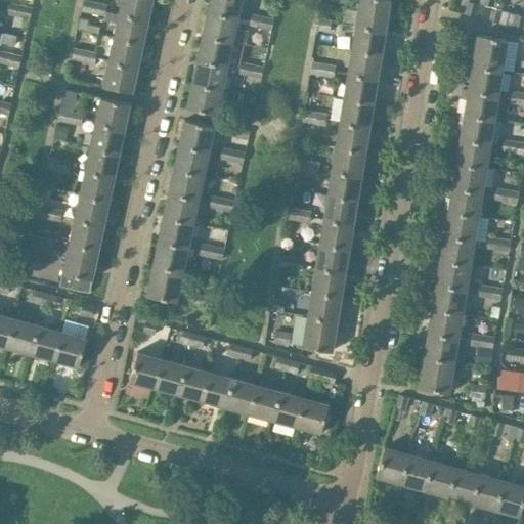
[(92,13),(95,2),(85,0),(82,0),(80,11),(92,13)]
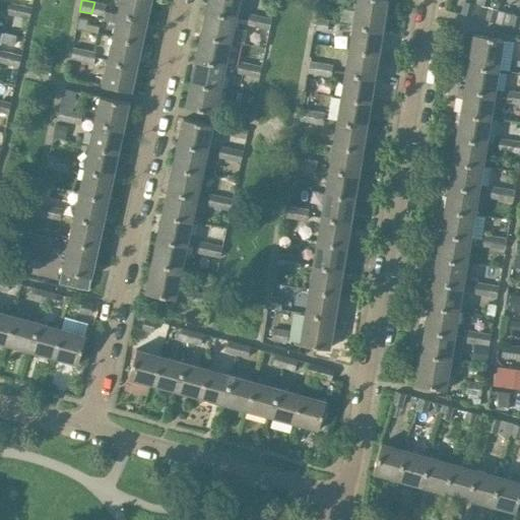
[(146,18),(150,0),(123,0),(123,2),(120,1),(118,11),(146,18)]
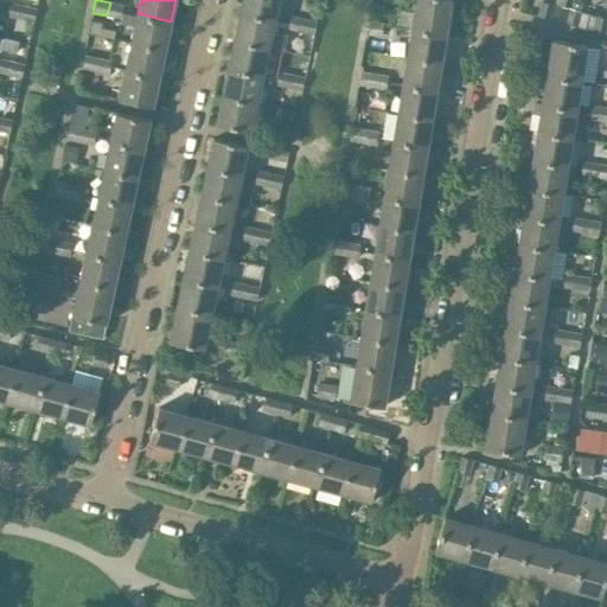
[(275,8),(276,0),(244,0),(242,13),(274,21),(278,8),(275,8)]
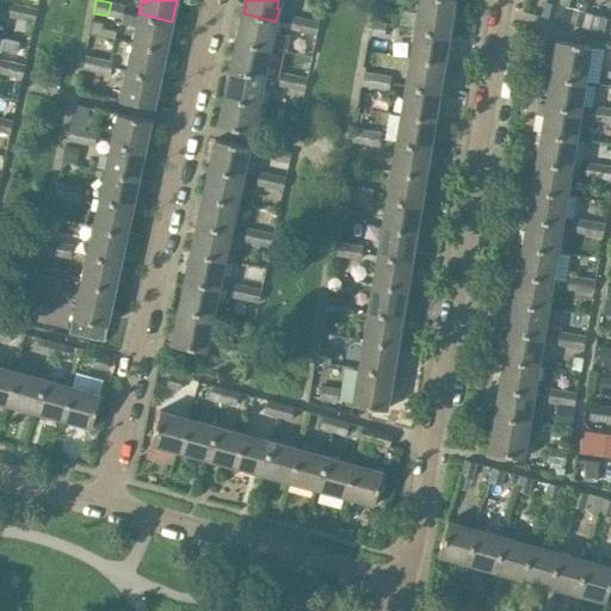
[(451,25),(455,0),(419,0),(418,12),(420,13),(419,20),(451,25)]
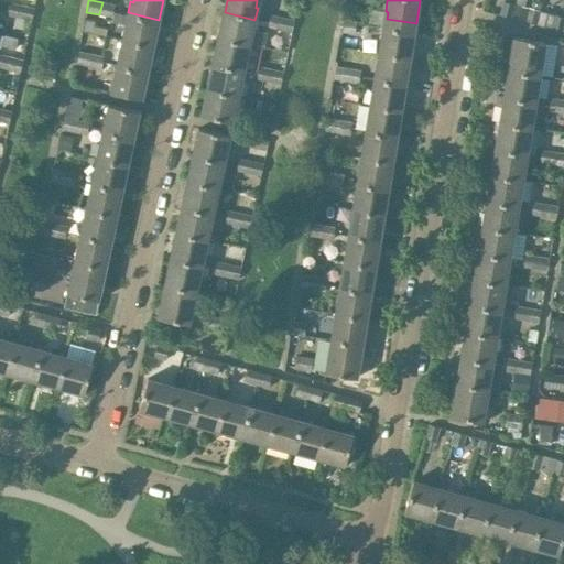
[(503,1),(500,15),(511,18),(514,4),(503,1)]
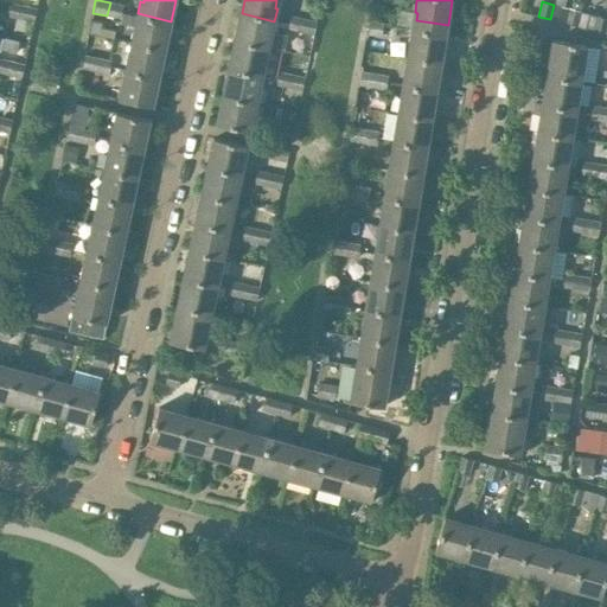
[(7,17),(34,23),(37,10),(10,2),(7,17)]
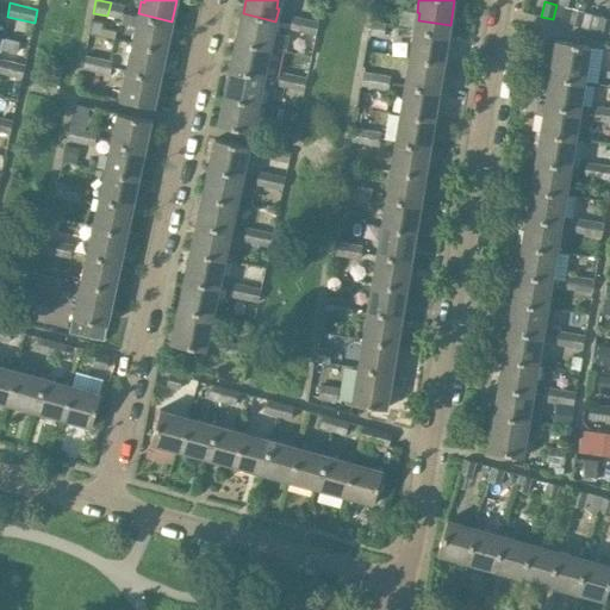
[(124,5),(111,2),(107,16),(122,19),(124,5)]
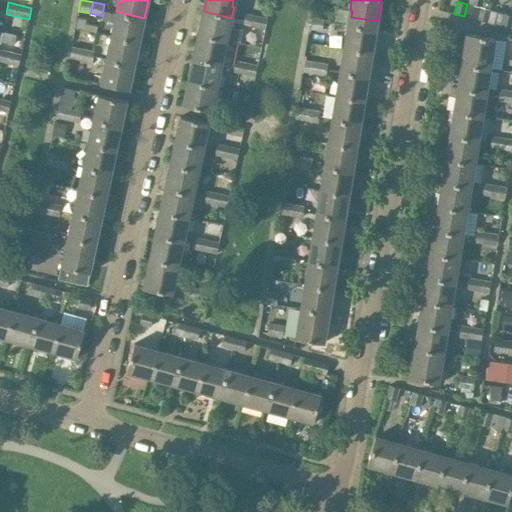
[(491,10),(481,7),(477,19),(487,22),(491,10)]
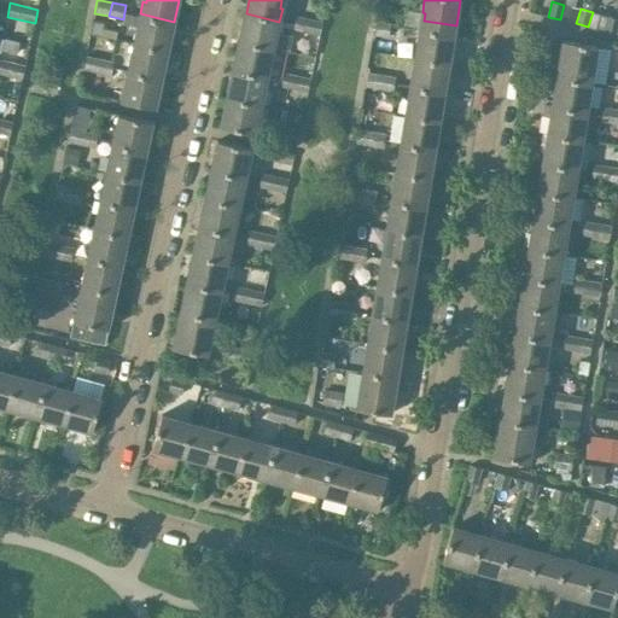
[(168,50),(174,22),(140,13),(136,24),(141,25),(138,42),(168,50)]
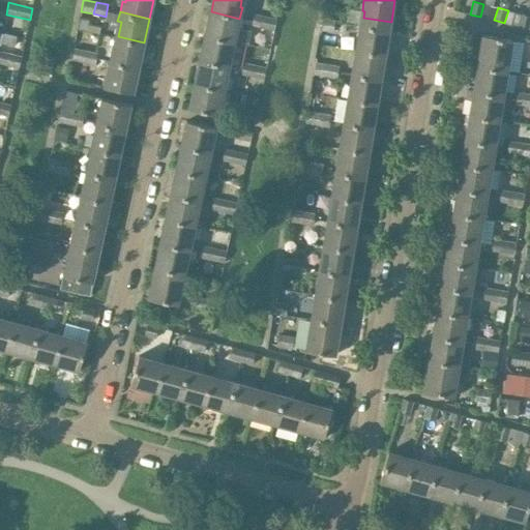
[(237,29),(239,19),(211,11),(206,36),(232,42),(235,29),(237,29)]
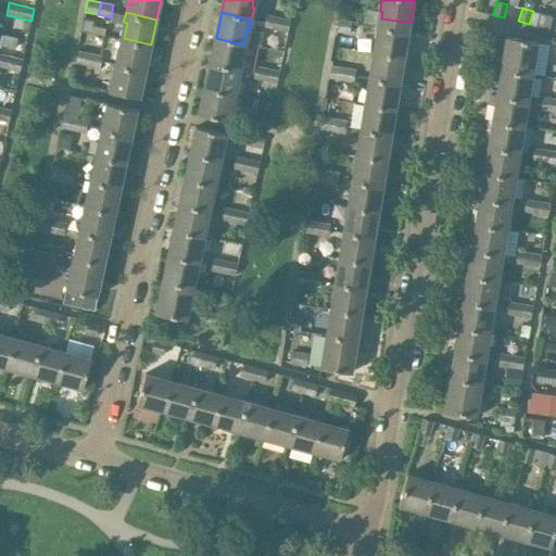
[(275,29),(277,16),(265,13),(262,26),(275,29)]
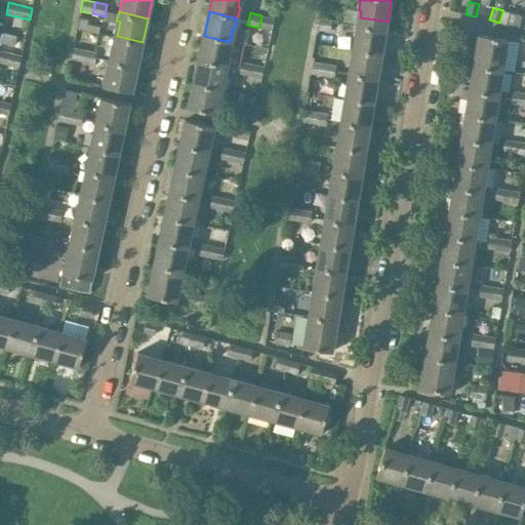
[(524,23),(524,15),(517,13),(513,27),(523,30),(524,23)]
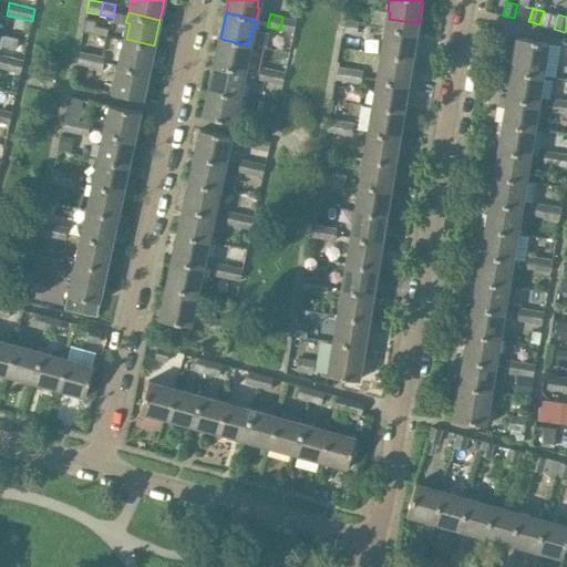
[(292,32),(296,19),(282,17),(280,30),(292,32)]
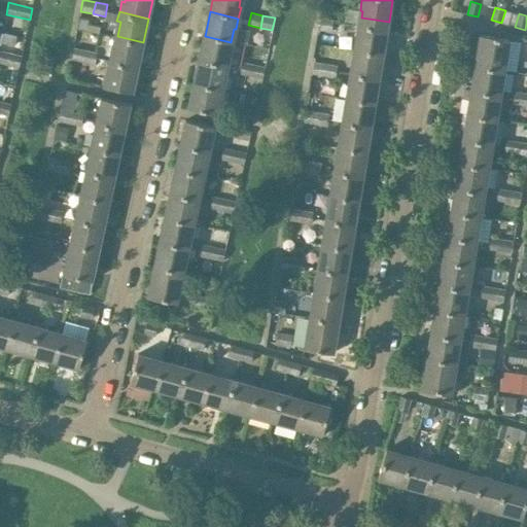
[(383,55),(389,22),(361,18),(360,24),(358,23),(356,36),(358,36),(356,49),(383,55)]
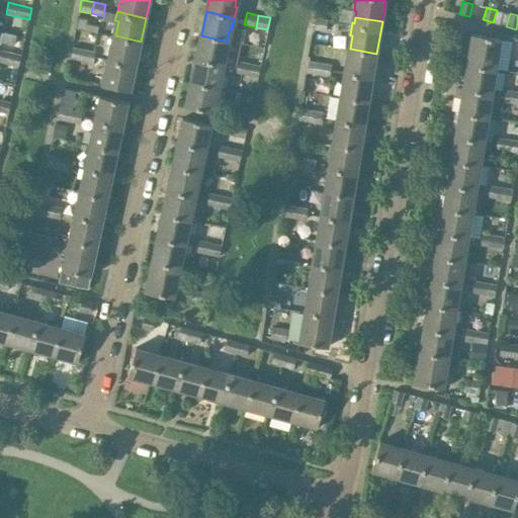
[(327,20),(315,18),(313,29),(325,31),(327,20)]
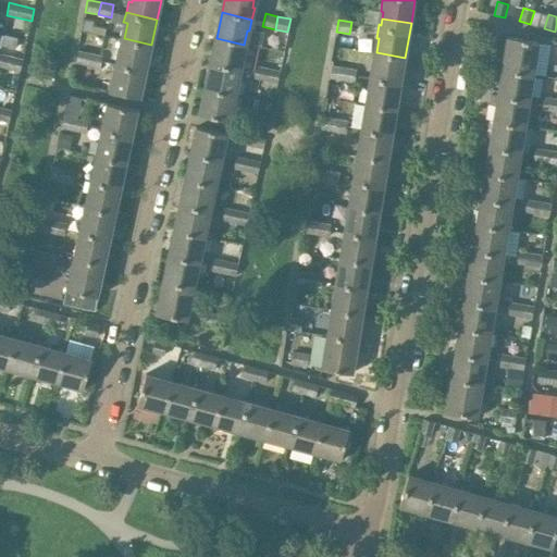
[(85,22),(84,31),(109,36),(111,27),(85,22)]
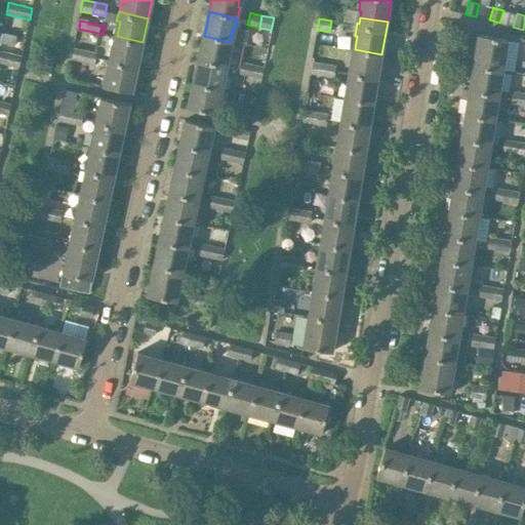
[(91,34),(78,31),(76,40),(89,43),(91,34)]
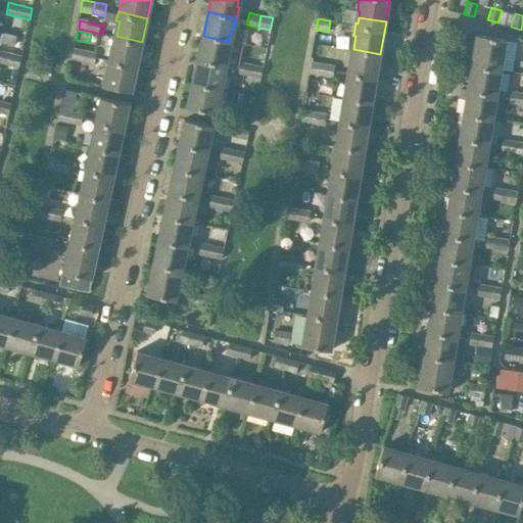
[(477,35),(472,64),(497,69),(501,55),(503,56),(506,40),(477,35)]
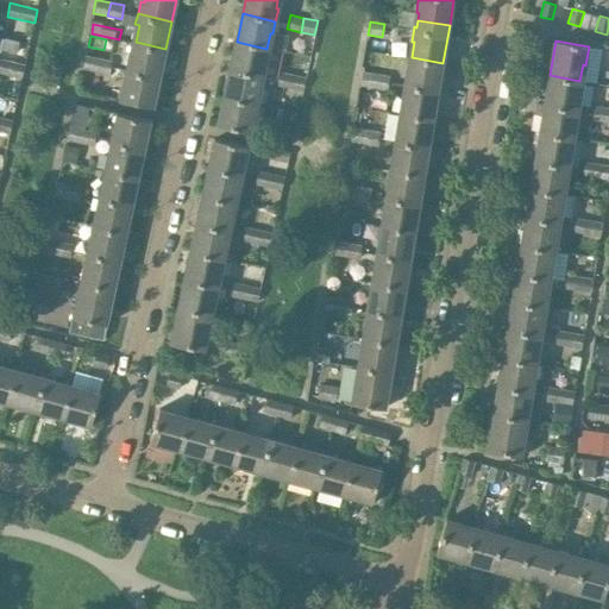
[(158,76),(165,49),(136,42),(131,58),(127,57),(125,69),(158,76)]
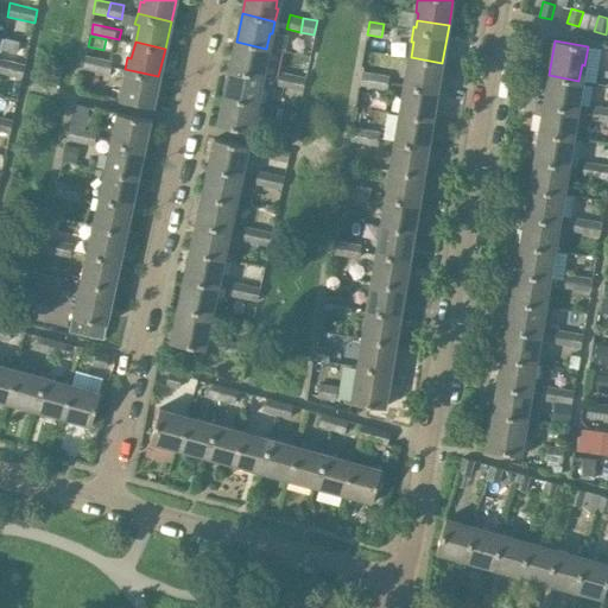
[(263,65),(266,49),(236,42),(229,70),(263,77),(265,65),(263,65)]
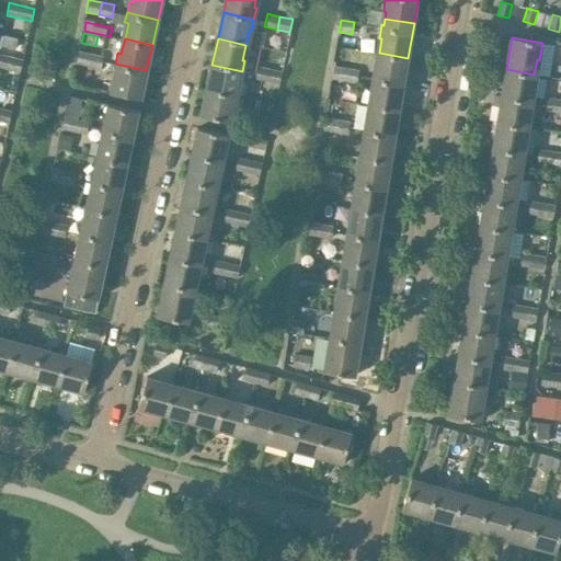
[(550,55),(560,57),(560,44),(552,43),(550,55)]
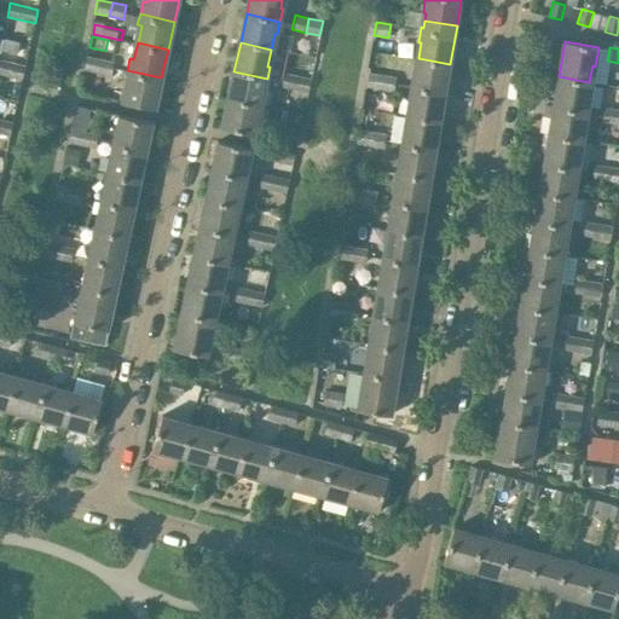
[(97,73),(99,61),(86,57),(84,70),(97,73)]
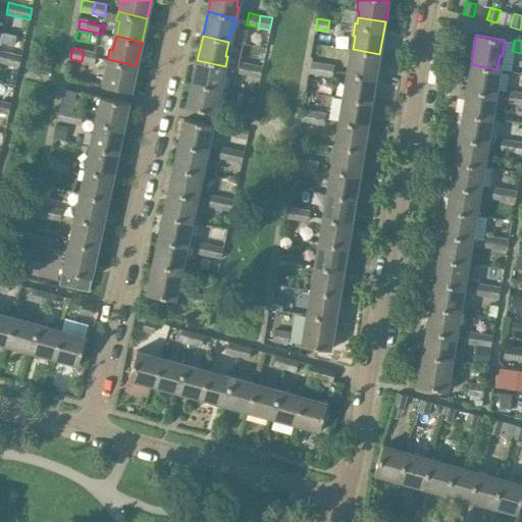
[(375,77),(379,54),(353,49),(351,62),(349,62),(347,72),(375,77)]
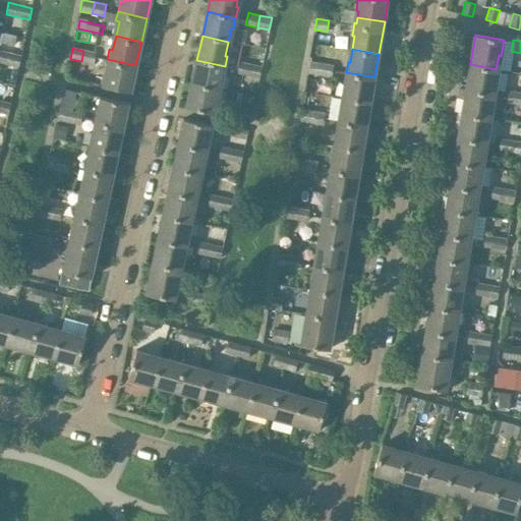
[(0,61),(7,63),(9,53),(0,51),(0,61)]
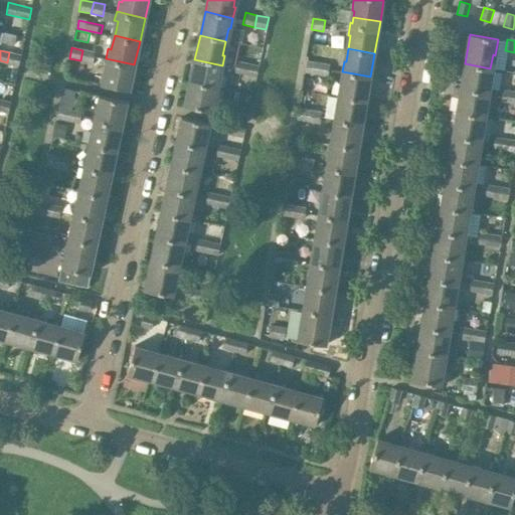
[(95,52),(82,50),(80,60),(93,62),(95,52)]
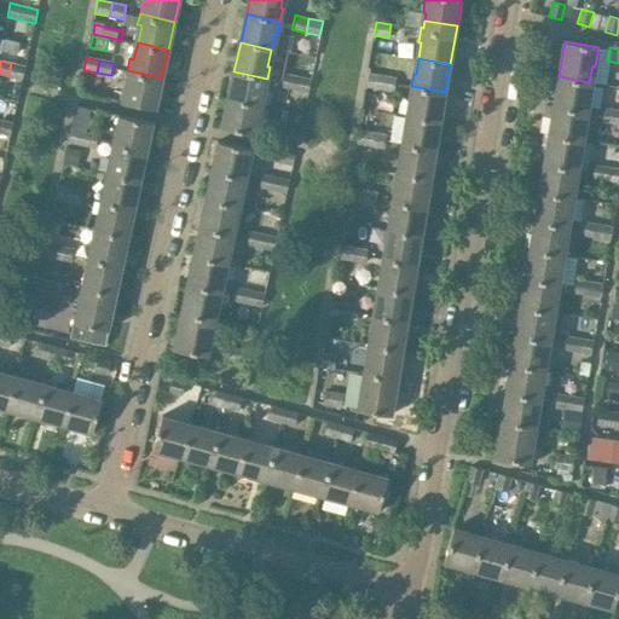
[(23,79),(25,67),(11,63),(9,75),(23,79)]
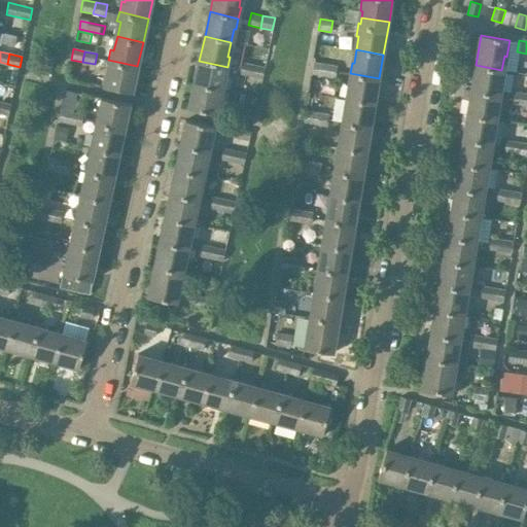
[(131,92),(137,66),(108,60),(106,69),(109,70),(105,85),(131,92)]
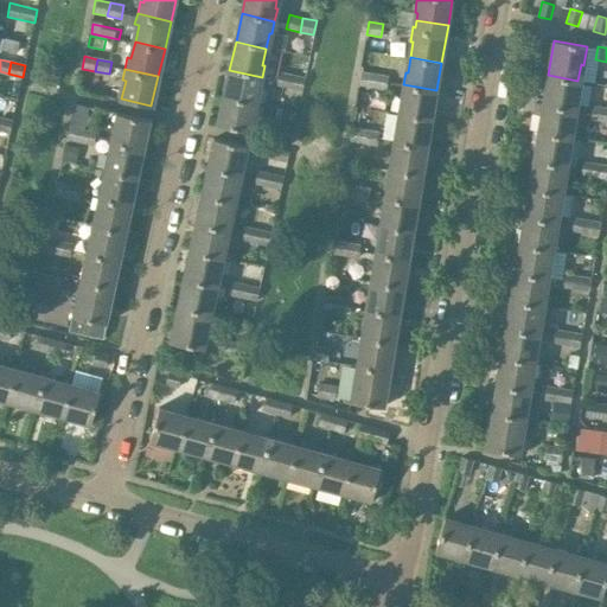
[(260,89),(262,77),(229,70),(223,97),(253,103),(256,88),(260,89)]
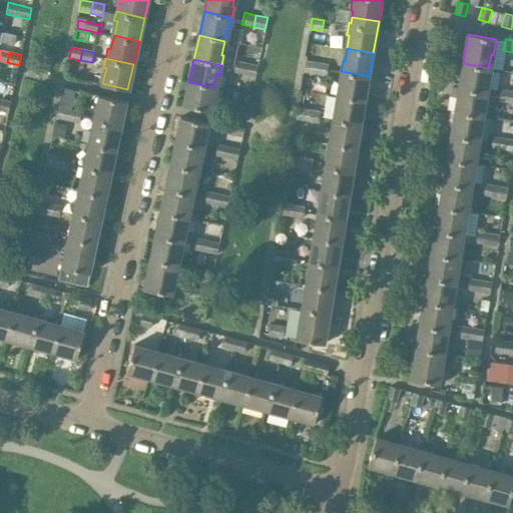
[(243,73),(245,62),(234,60),(231,71),(243,73)]
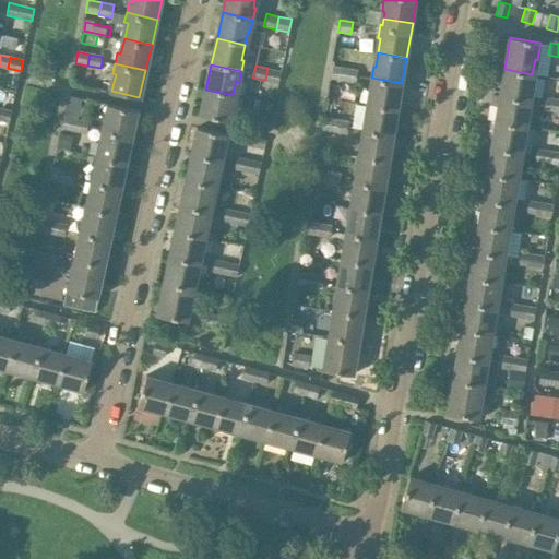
[(343,81),(345,68),(332,66),(330,79),(343,81)]
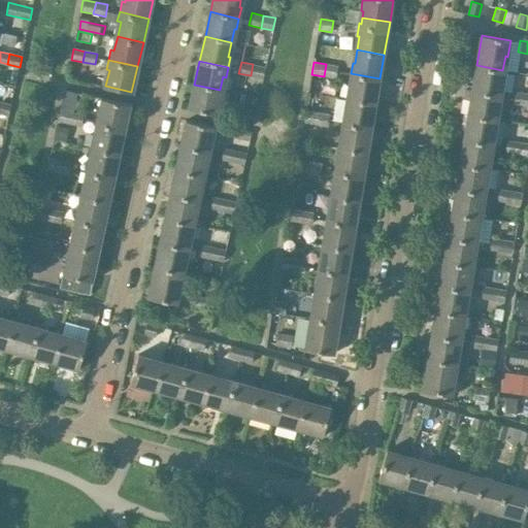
[(262,78),(265,67),(253,64),(251,75),(262,78)]
